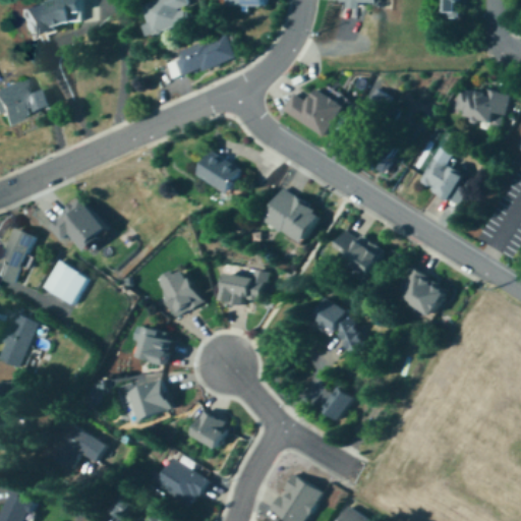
[(78,0),(59,0),(21,8),(29,38),(74,27),(72,15),(82,13),(78,0)]
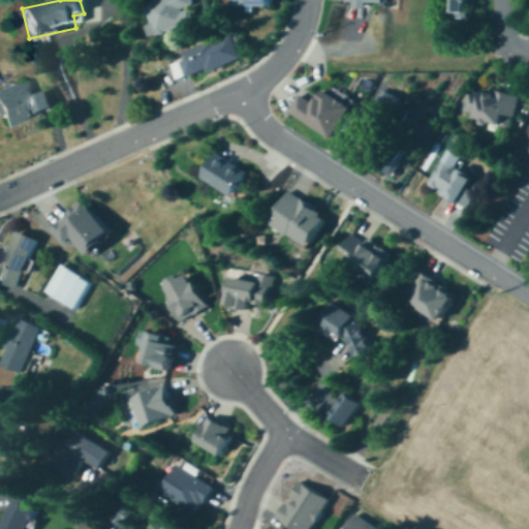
[(147,27),(151,39),(199,25),(191,0),(160,0),(146,4),(152,25),(147,27)]
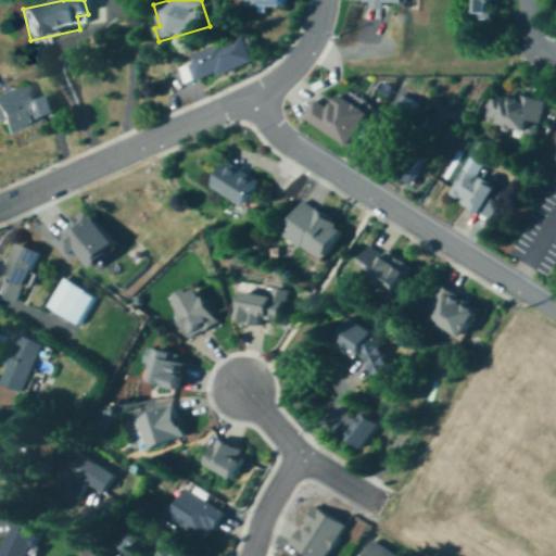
[(368,4),(368,16),(383,16),(383,5),(404,5),(404,0),(362,0),(362,4),(368,4)]
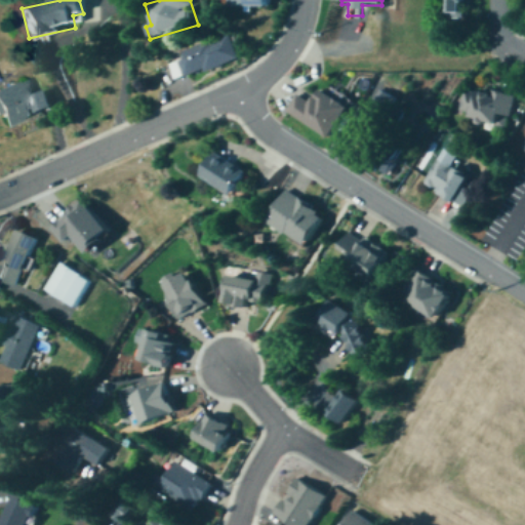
[(445,0),(445,19),(462,19),(462,0),(445,0)]
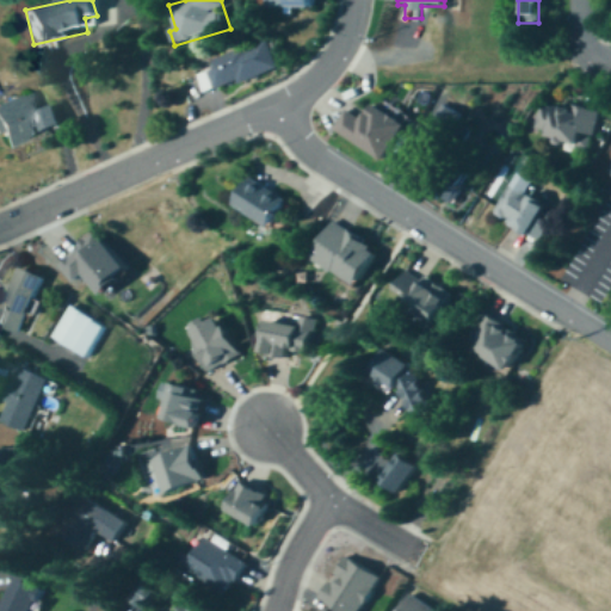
[(209,61),(211,69),(195,75),(202,97),(278,68),(266,39),(209,61)]
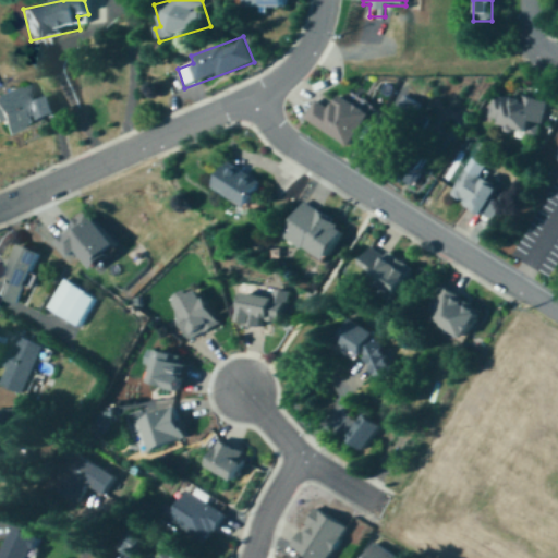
[(55,117),(48,97),(34,102),(28,85),(0,94),(0,125),(3,135),(55,117)]
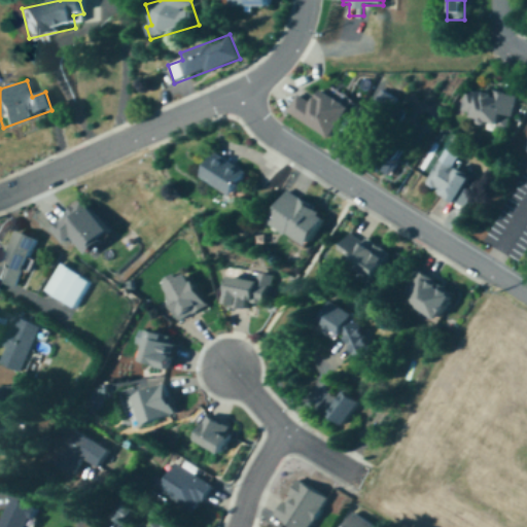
[(286,112),(329,139),(349,107),(320,89),(311,104),(297,96),(286,112)]
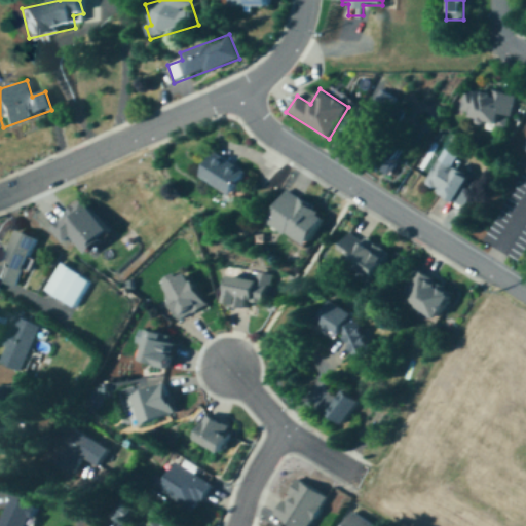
[(464,88),(458,118),(499,126),(501,116),(512,118),(515,99),(464,88)]
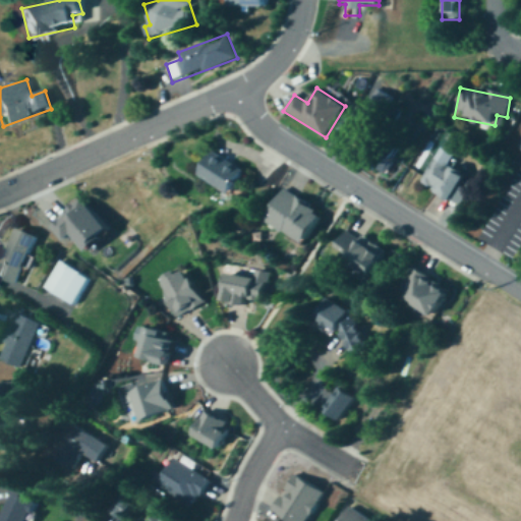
[(244,171),(213,153),(198,176),(230,195),(244,171)]
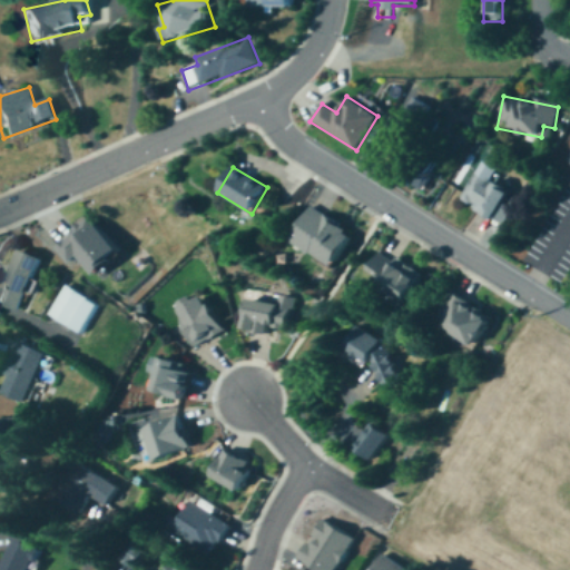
[(493,220),(510,192),(475,172),(459,200),(493,220)]
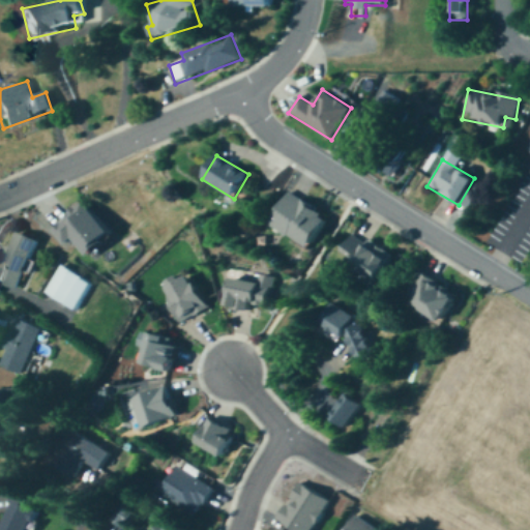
[(332,212),(291,190),(273,224),(315,245),(332,212)]
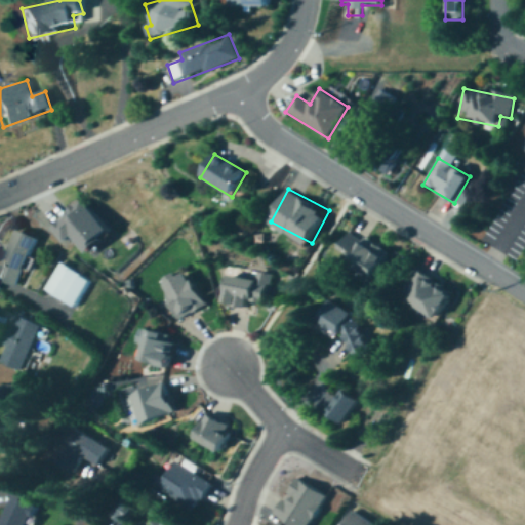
[(95,250),(117,228),(84,197),(57,225),(71,238),(77,232),(95,250)]
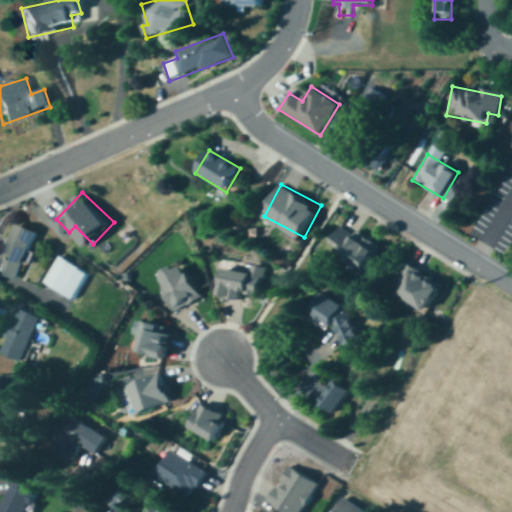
[(34,232),(14,224),(0,259),(0,273),(16,280),(34,232)]
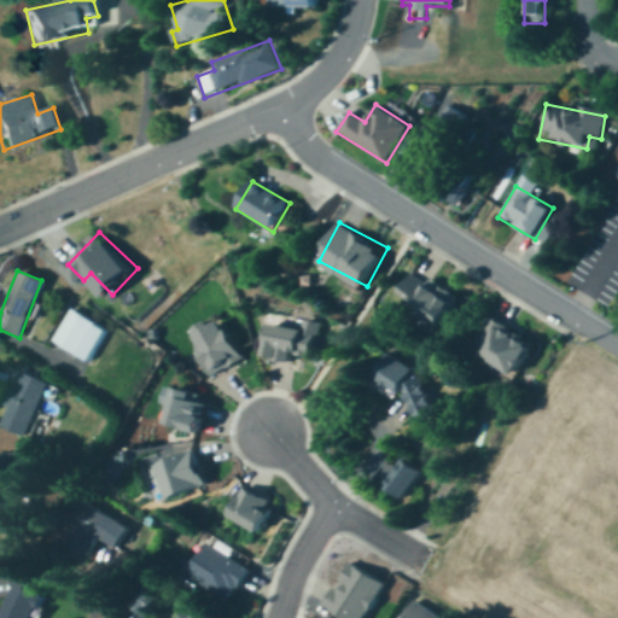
[(408,312),(441,328),(458,297),(410,272),(398,296),(413,303),(408,312)]
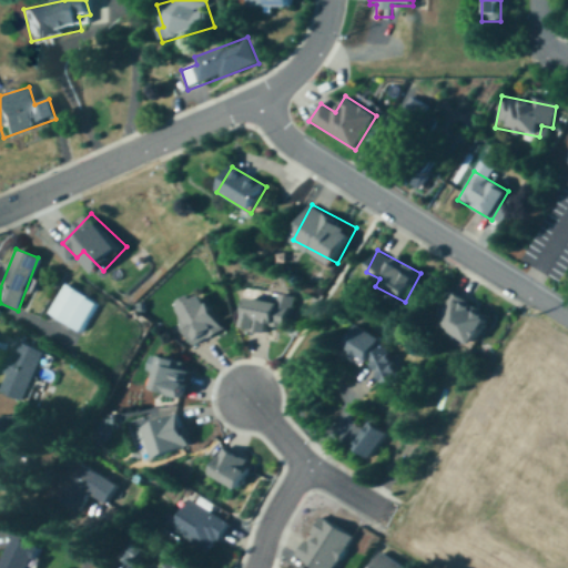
[(80,333),(97,304),(63,285),(47,314),(80,333)]
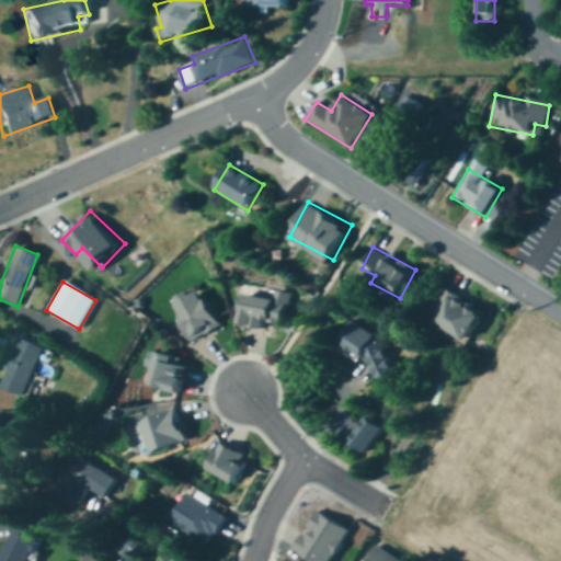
[(225,324),(208,287),(190,296),(186,289),(176,294),(195,338),(225,324)]
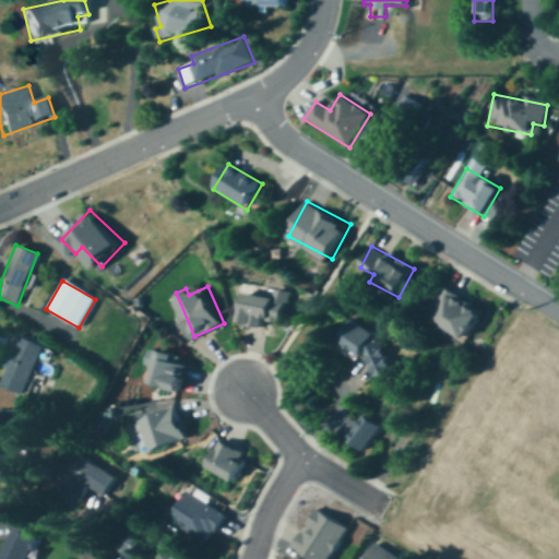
[(424,319),(465,341),(482,310),(440,288),(424,319)]
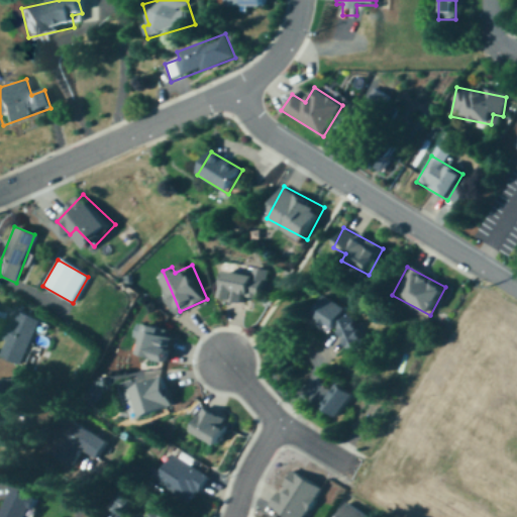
[(225,272),(221,300),(244,304),(245,297),(263,300),(268,271),(252,269),(251,276),(225,272)]
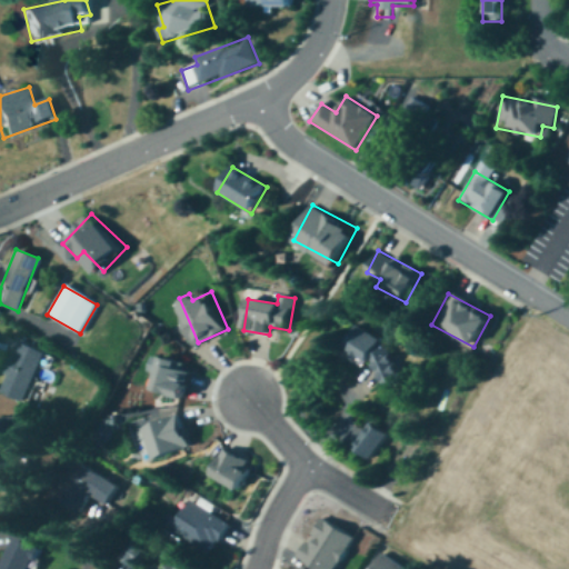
[(389,385),(407,377),(393,345),(387,347),(379,329),(370,333),(367,327),(349,335),(361,365),(377,358),(389,385)]
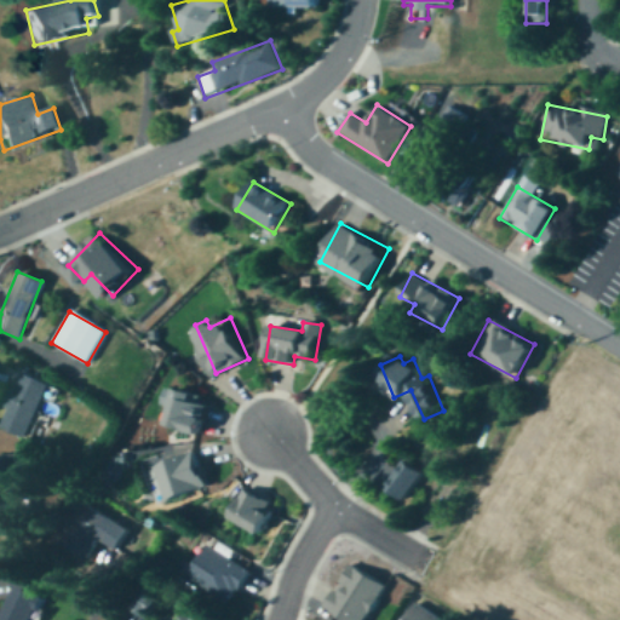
[(49,388),(18,373),(0,412),(0,428),(23,440),(49,388)]
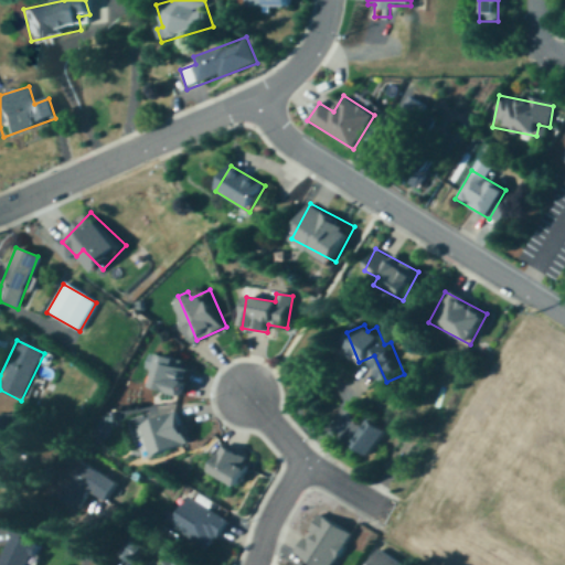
[(183,358),(152,349),(149,365),(161,369),(157,384),(190,393),(196,368),(181,363),(183,358)]
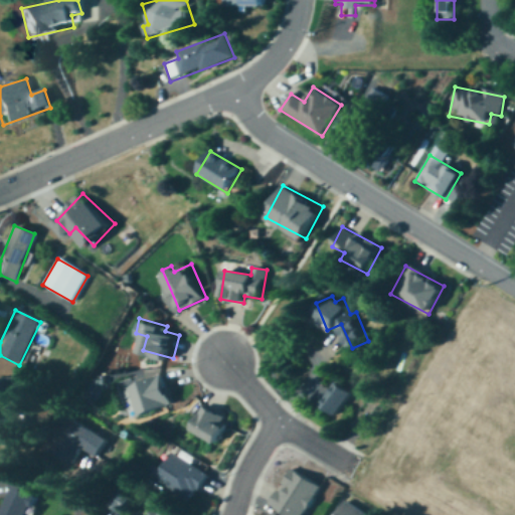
[(130,385),(139,414),(176,403),(167,373),(130,385)]
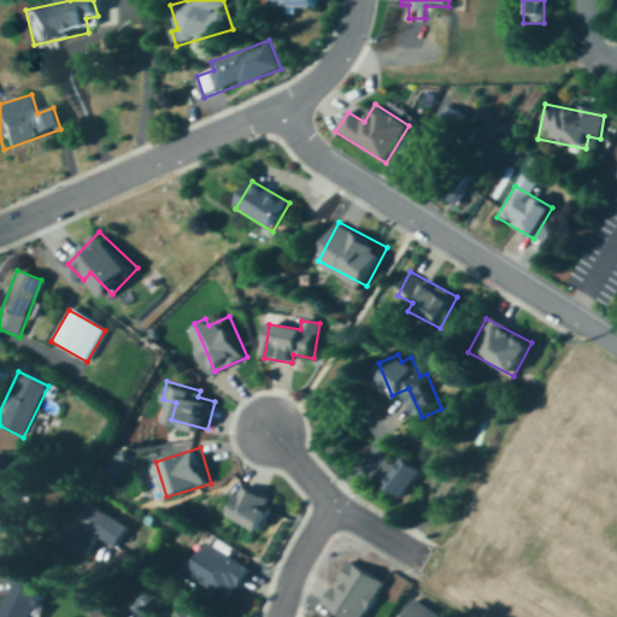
[(381,488),(403,501),(422,471),(401,457),(381,488)]
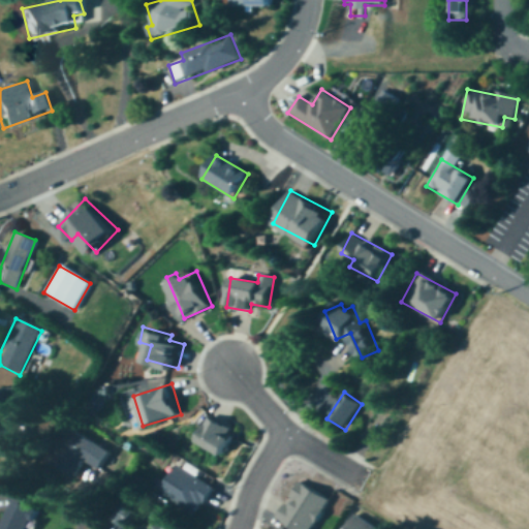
[(221,458),(235,432),(208,418),(195,444),(221,458)]
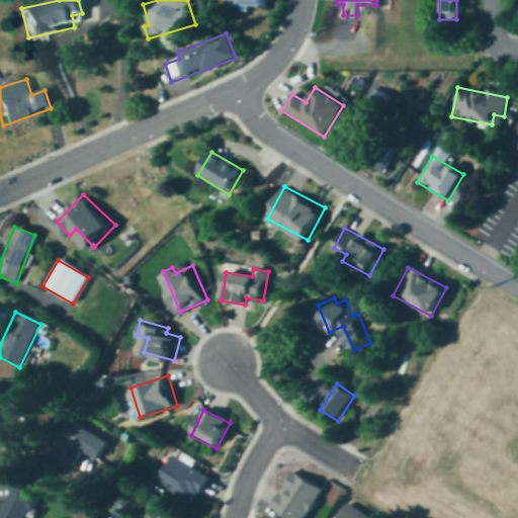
[(3,443),(26,442),(25,419),(3,419),(3,443)]
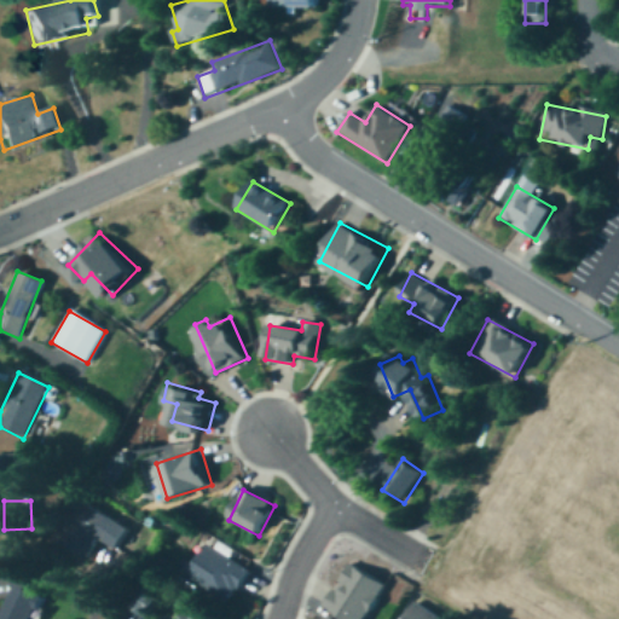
[(55,542),(86,561),(99,541),(116,551),(129,532),(81,501),(55,542)]
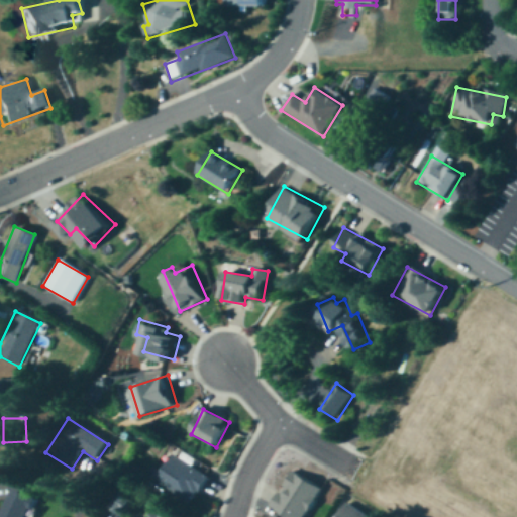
[(156,484),(191,505),(207,479),(172,456),(156,484)]
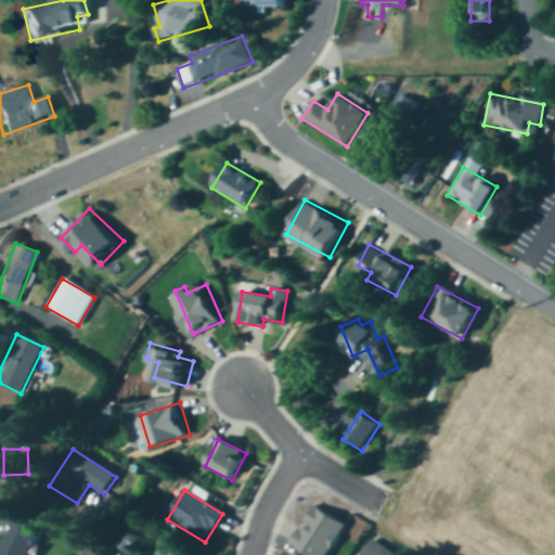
[(305,554),(328,554),(347,526),(314,506),(289,545),(305,554)]
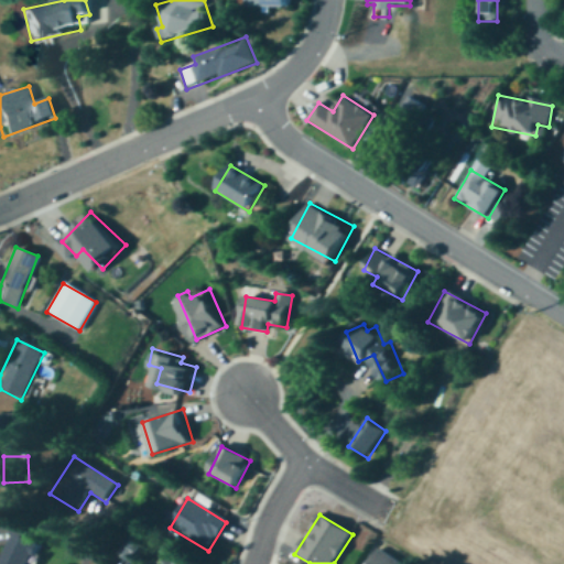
[(0,557),(0,563),(29,563),(43,532),(3,516),(1,522),(13,528),(0,557)]
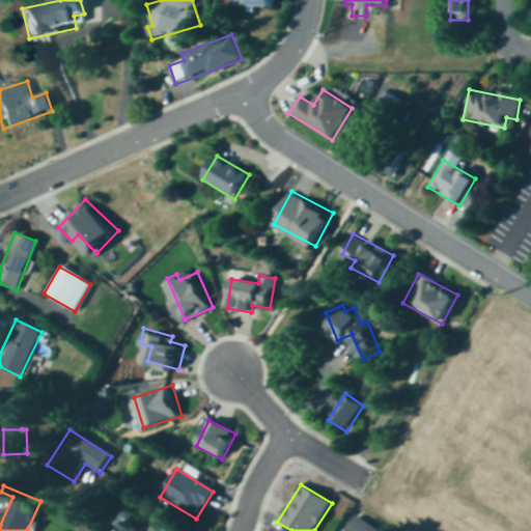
[(347,530),(376,530),(356,519),(347,530)]
